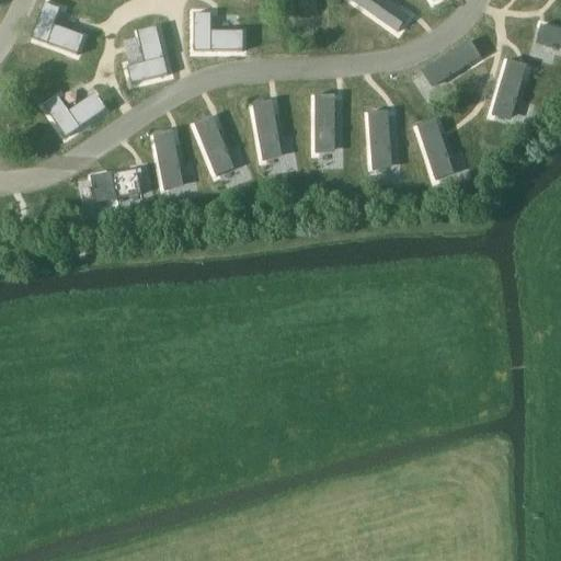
[(414,13),(396,0),(351,0),(398,35),(414,13)]
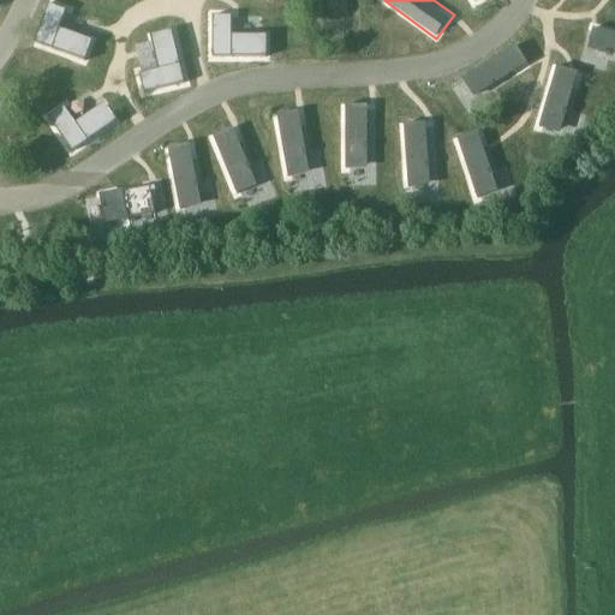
[(84,59),(91,40),(60,27),(66,11),(48,4),(34,39),(84,59)]
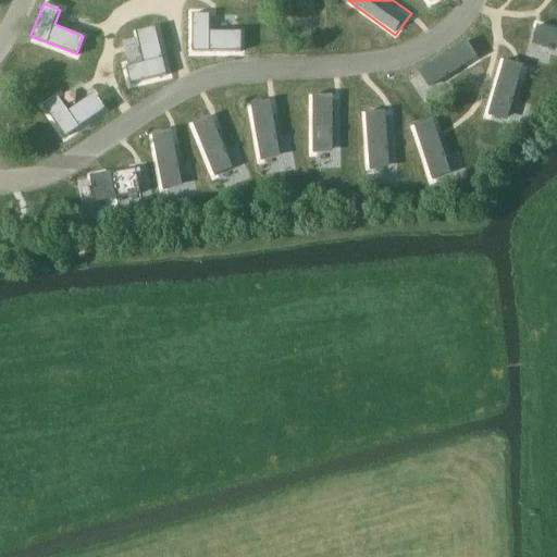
[(239,47),(239,29),(209,29),(209,12),(193,12),(194,47),(239,47)]
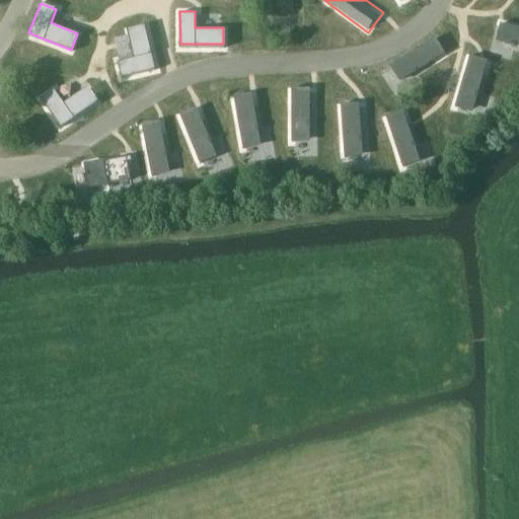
[(518,46),(518,20),(502,16),(497,41),(518,46)]
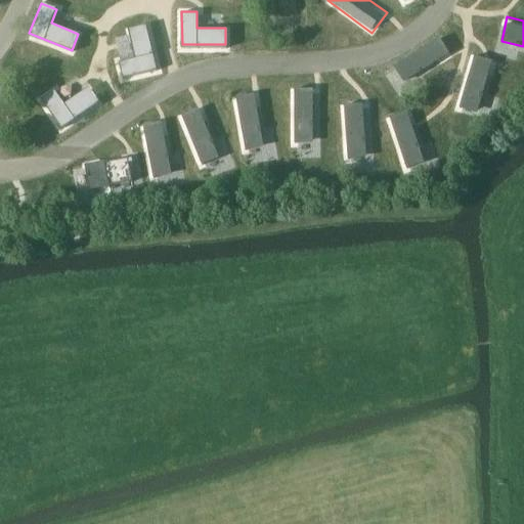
[(156,67),(145,24),(127,29),(134,57),(120,60),(123,75),(156,67)]
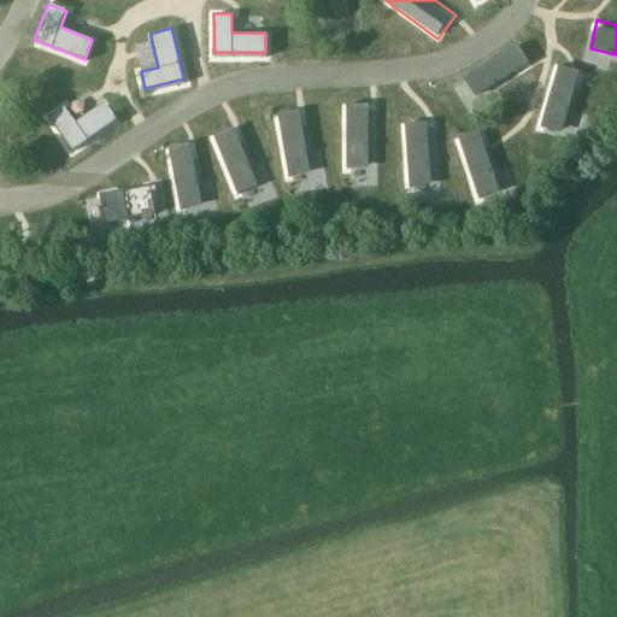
[(528,63),(515,39),(460,68),(474,92),(528,63)]
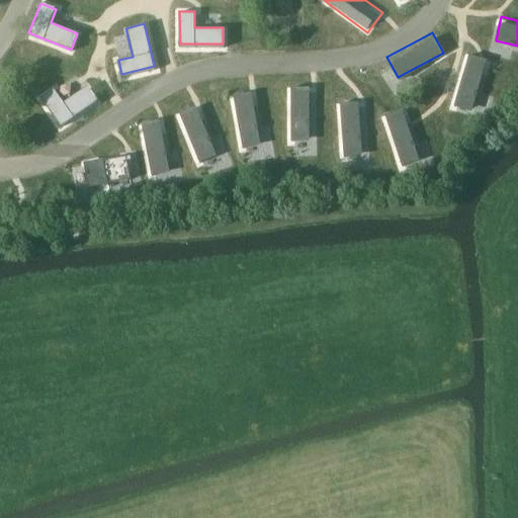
[(489,60),(468,55),(452,108),(472,114),(489,60)]
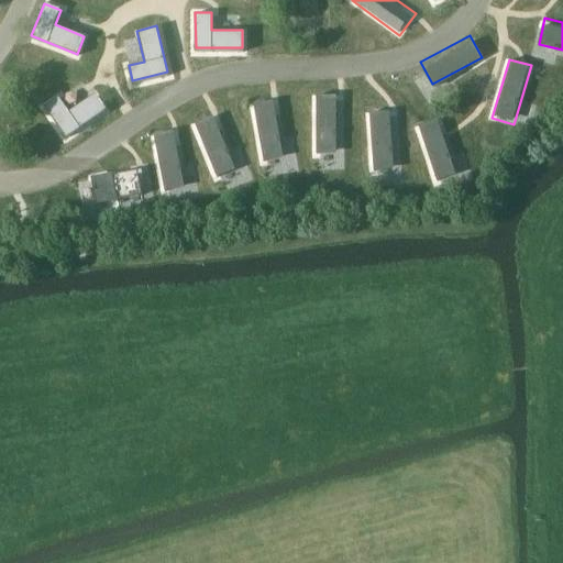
[(107,109),(96,92),(69,111),(58,96),(44,105),(65,136),(107,109)]
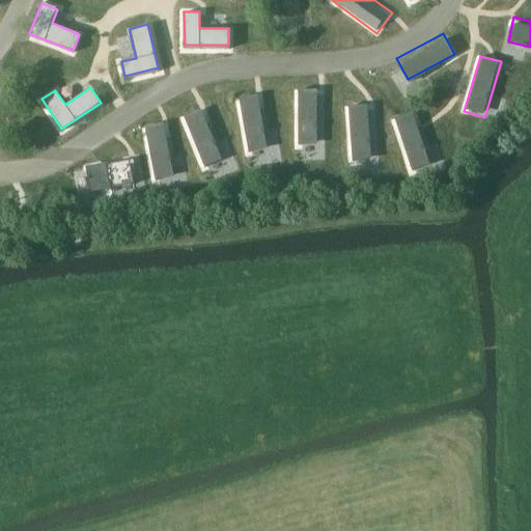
[(319,87),(274,87),(274,104),(319,104),(319,87)]
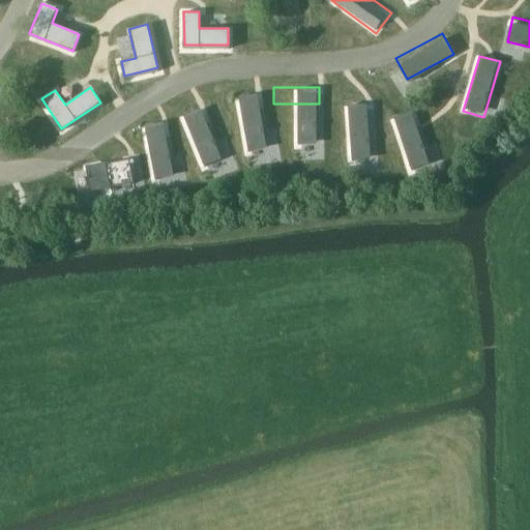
[(269,157),(257,92),(235,96),(247,162),(269,157)]
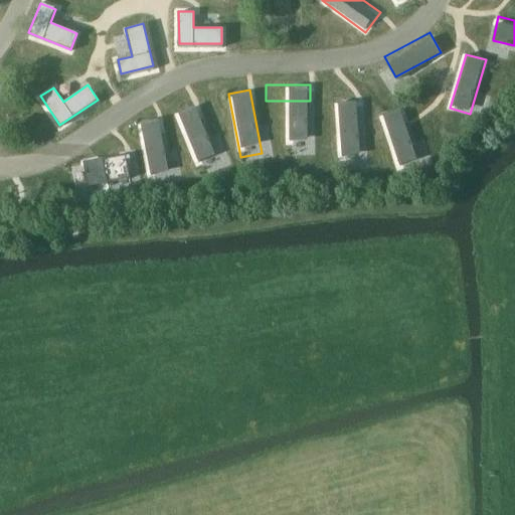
[(361,157),(357,98),(338,99),(342,158),(361,157)]
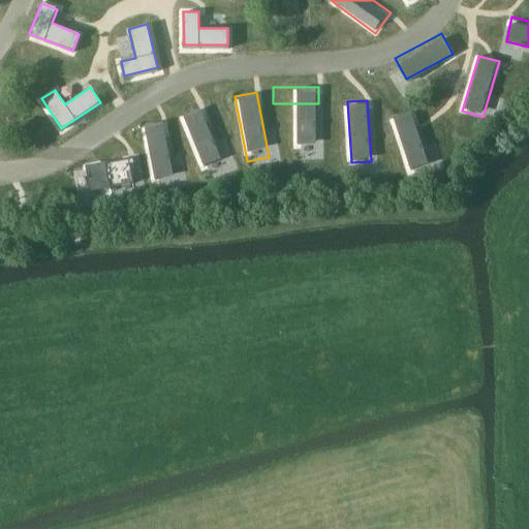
[(230,170),(204,105),(184,114),(211,179),(230,170)]
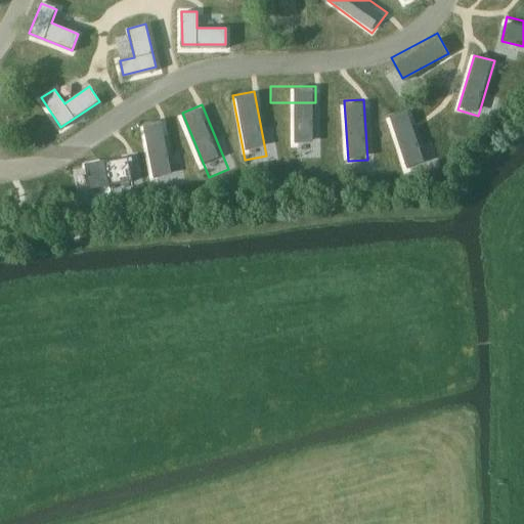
[(311,167),(325,111),(305,105),(290,162),(311,167)]
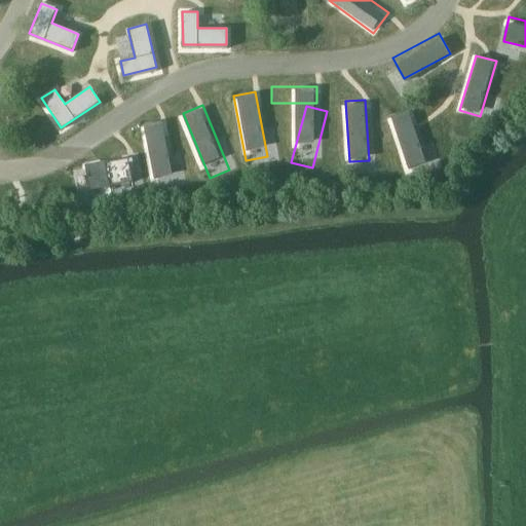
[(428,168),(408,110),(386,118),(407,176),(428,168)]
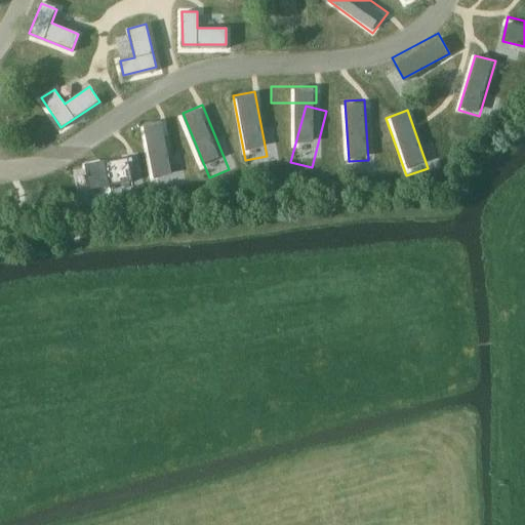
[(172,179),(162,121),(142,125),(152,184),(172,179)]
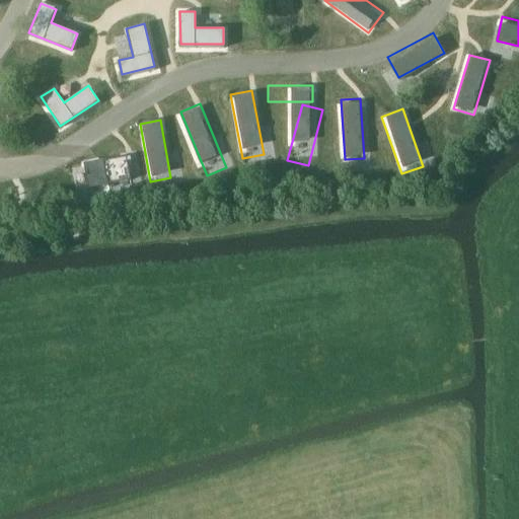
[(130,181),(125,153),(84,160),(89,189),(130,181)]
